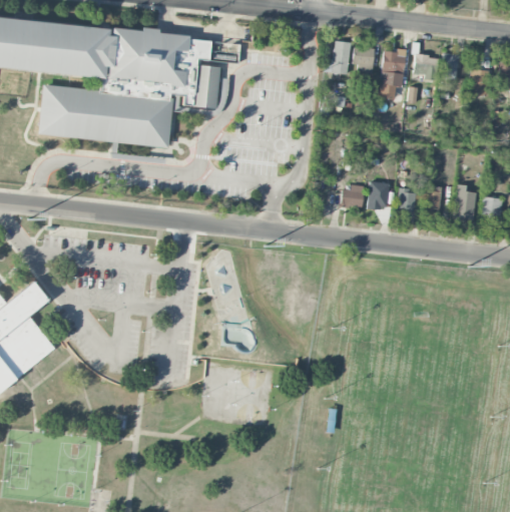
[(0,65),(101,76),(100,90),(43,83),(38,133),(113,142),(118,142),(167,148),(173,98),(169,98),(170,94),(175,94),(178,95),(180,95),(185,95),(184,105),(216,108),(220,67),(195,64),(196,58),(209,60),(211,41),(211,40),(188,38),(189,35),(159,31),(160,28),(143,26),(143,30),(113,26),(112,34),(109,34),(110,28),(0,16),(0,65)]
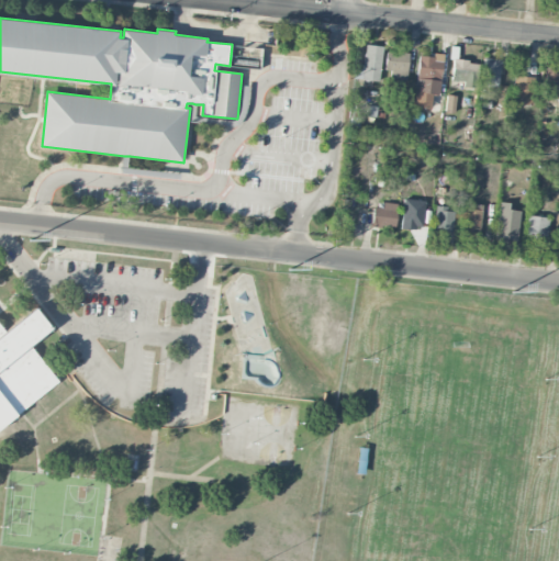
[(357,80),(381,82),(386,48),(368,46),(366,67),(358,66),(357,80)]
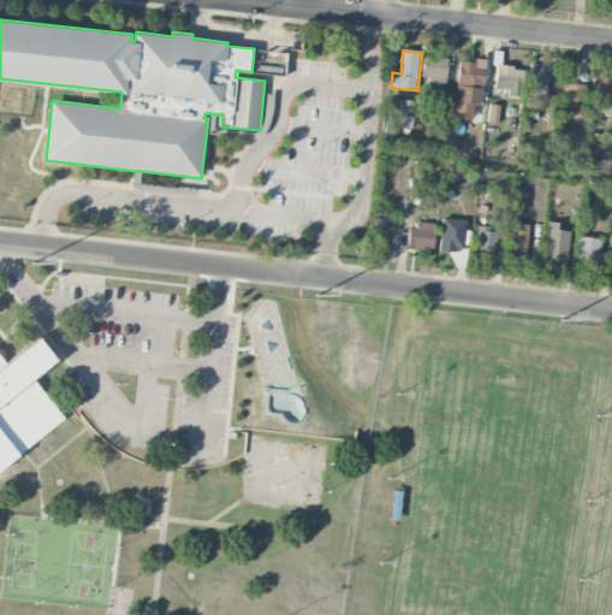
[(431,80),(429,89),(449,90),(450,58),(426,57),(425,78),(431,80)]
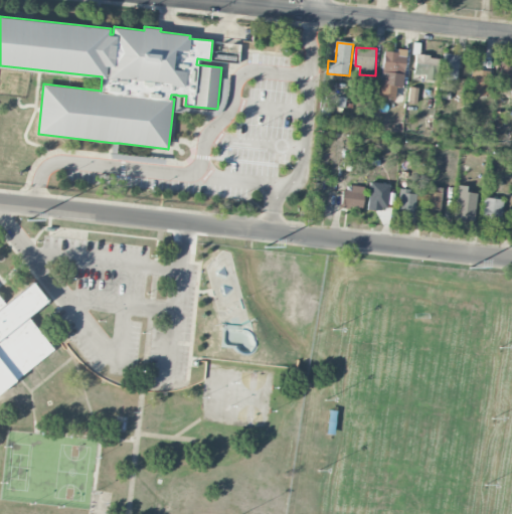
[(385,52),(382,100),(395,101),(397,89),(404,89),(407,50),(398,50),(398,53),(385,52)]
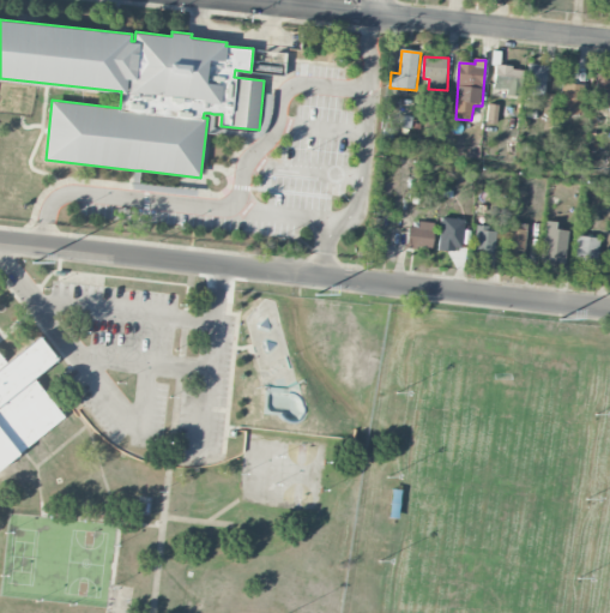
[(548,96),(549,66),(530,65),(529,96),(548,96)]
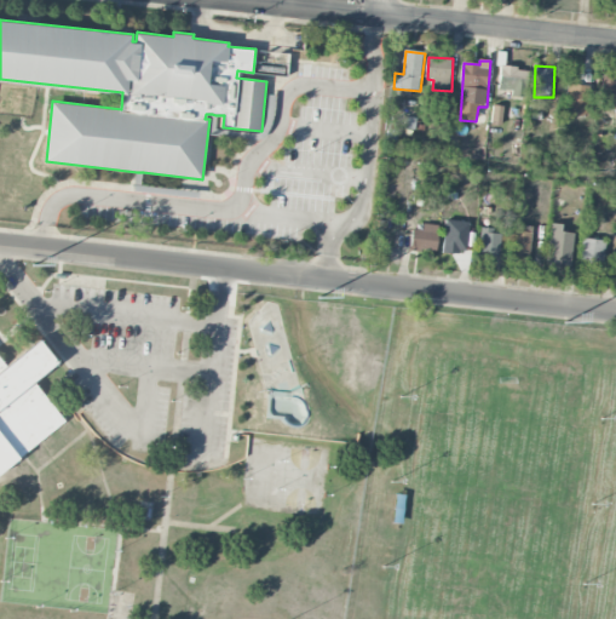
[(528,69),(502,68),(501,92),(514,92),(513,97),(527,98),(528,69)]
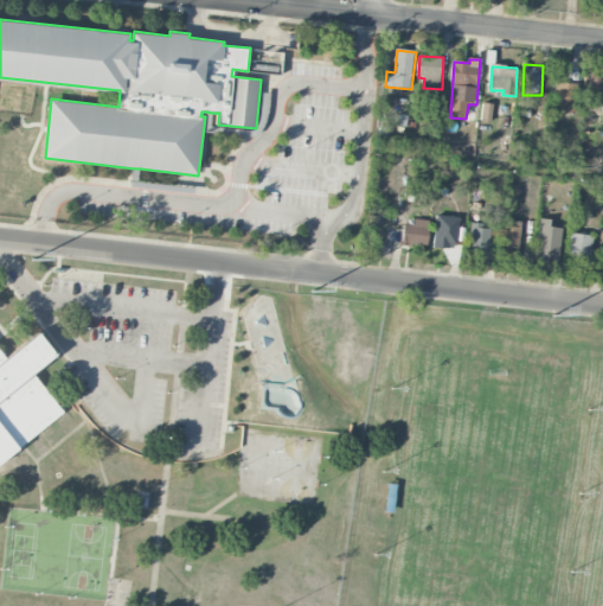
[(602,77),(592,77),(590,106),(602,106),(602,77)]
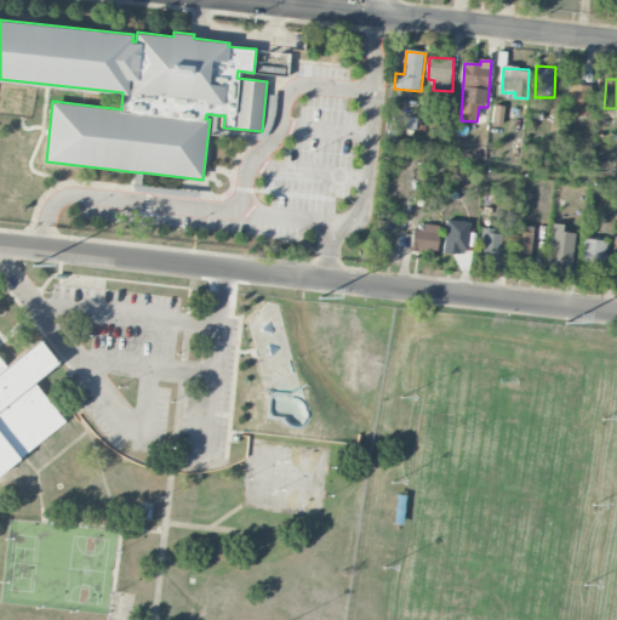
[(592,118),(593,86),(570,86),(570,117),(592,118)]
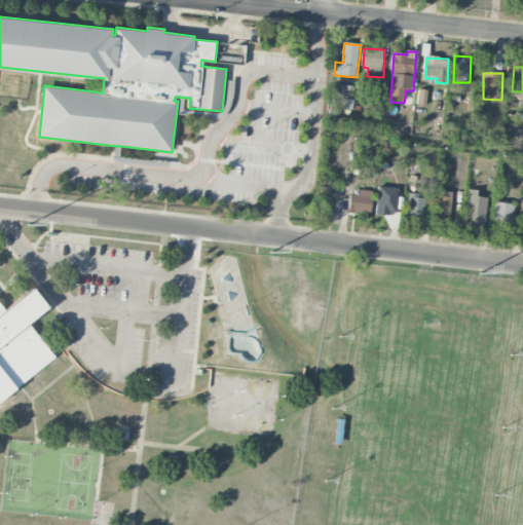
[(180,97),(178,115),(220,118),(224,116),(227,113),(230,108),(231,105),(232,101),(234,81),(229,80),(227,100),(227,103),(224,108),(222,112),(221,113),(184,109),(185,98),(183,98),(180,97)]
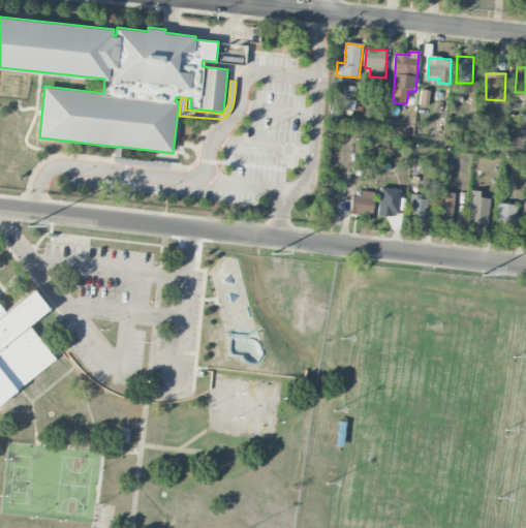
[(431,92),(423,91),(422,106),(430,107),(431,92)]
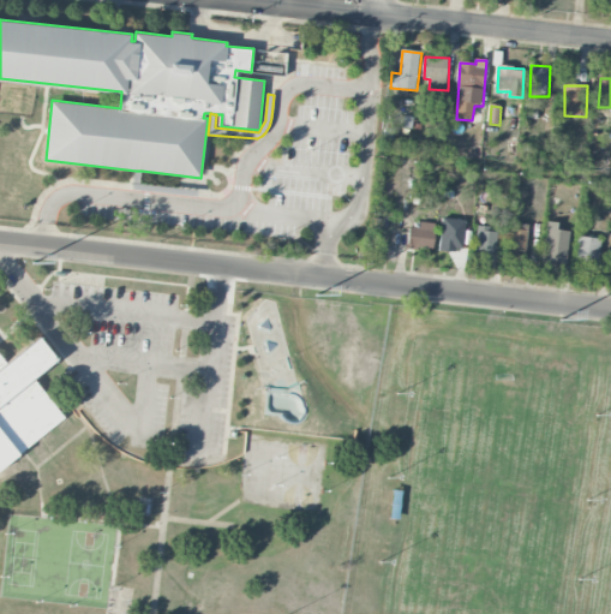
[(570,232),(559,231),(559,224),(549,222),(546,263),(568,264),(570,232)]
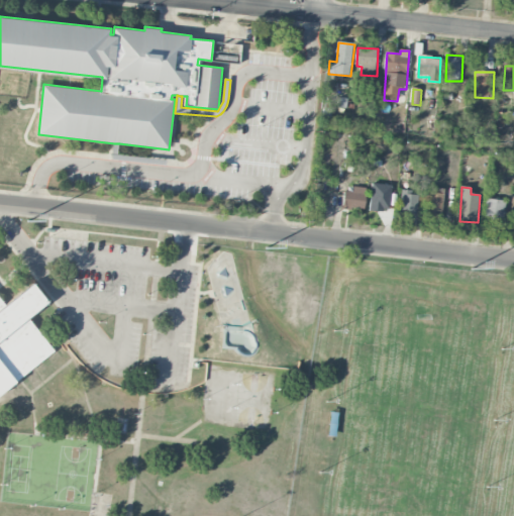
[(442,221),(447,190),(431,188),(426,218),(442,221)]
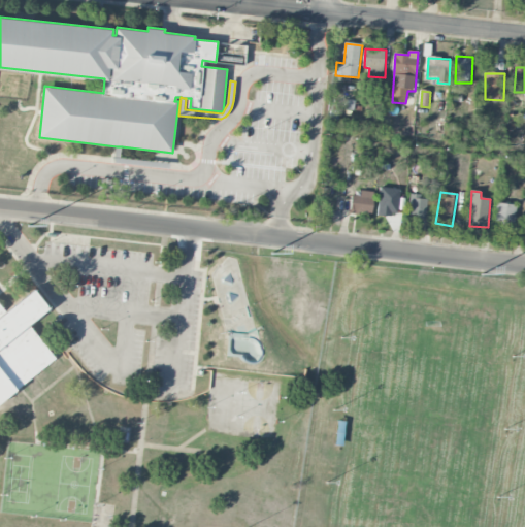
[(428,220),(428,197),(412,196),(411,220),(428,220)]
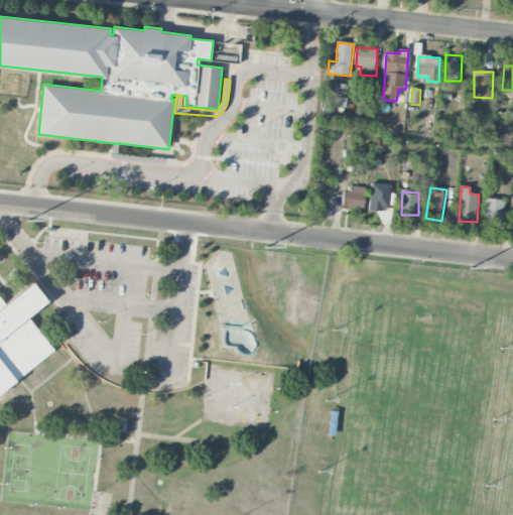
[(365,210),(366,194),(344,192),(344,210),(365,210)]
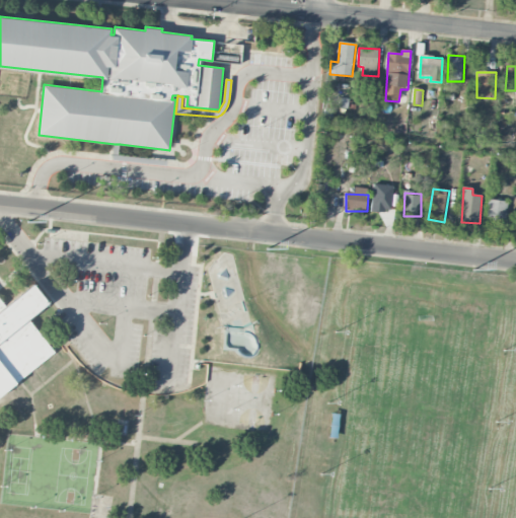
[(508,202),(489,201),(487,223),(506,225),(508,202)]
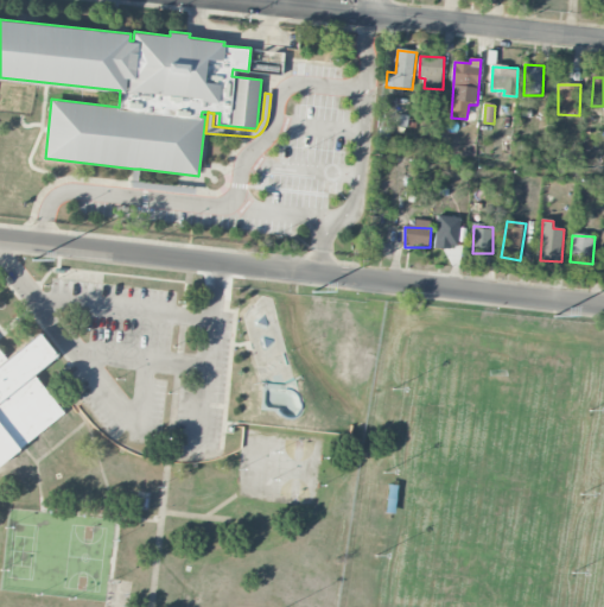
[(0,349),(7,359),(39,335),(59,362),(37,379),(67,417),(0,469),(0,349)]
